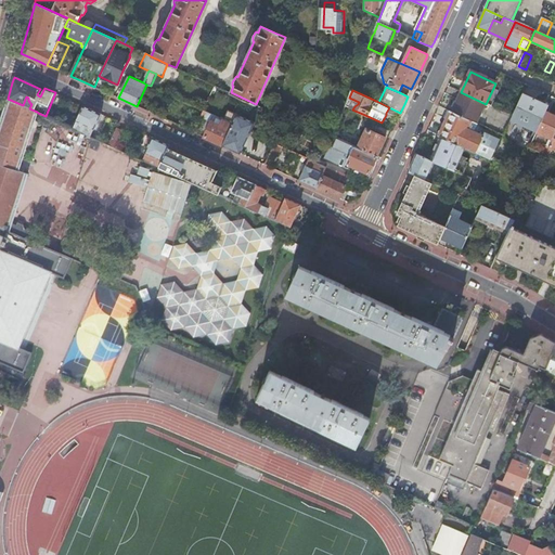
[(452,112),(469,120),(477,124),(486,104),(461,92),(459,99),(452,112)]
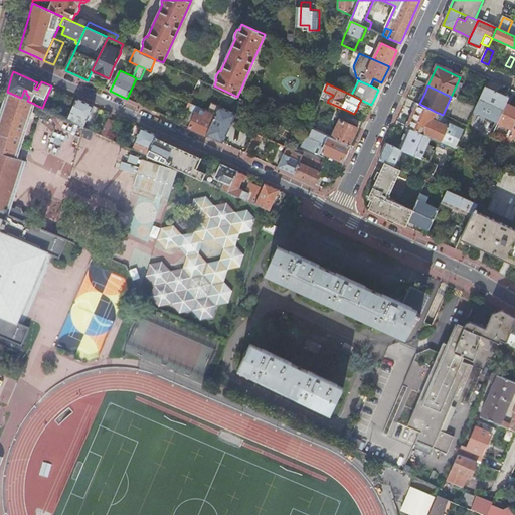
[(497,123),(507,104),(510,99),(485,88),(474,112),(497,123)]
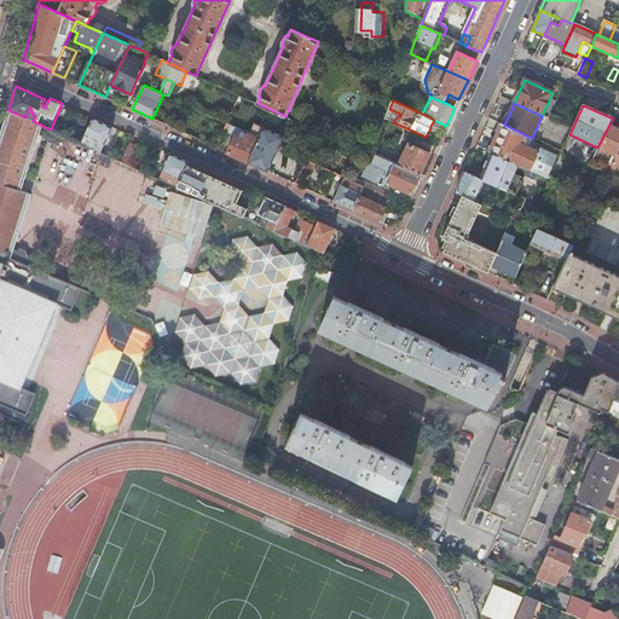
[(25,117),(9,110),(0,137),(0,253),(11,258),(23,264),(44,273),(48,260),(36,255),(36,259),(28,255),(27,250),(19,248),(18,252),(13,249),(32,195),(21,191),(24,181),(42,126),(41,125),(33,121),(25,117)]
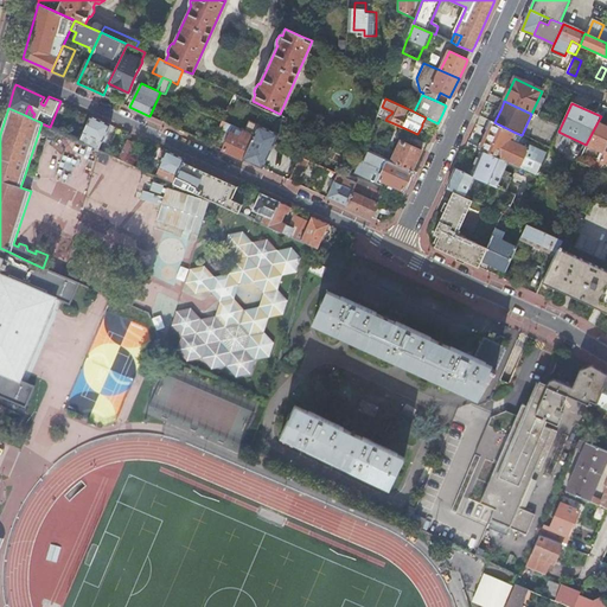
[(89,121),(80,140),(97,148),(98,144),(102,145),(106,136),(112,125),(91,115),(89,121)]
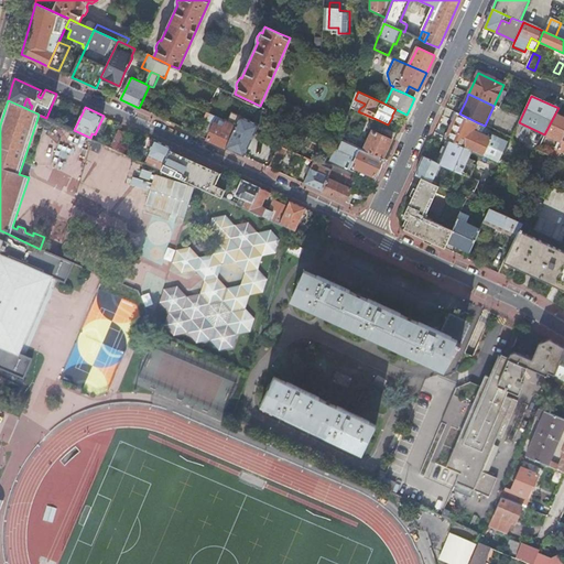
[(396,109),(392,115),(404,120),(407,115),(396,109)]
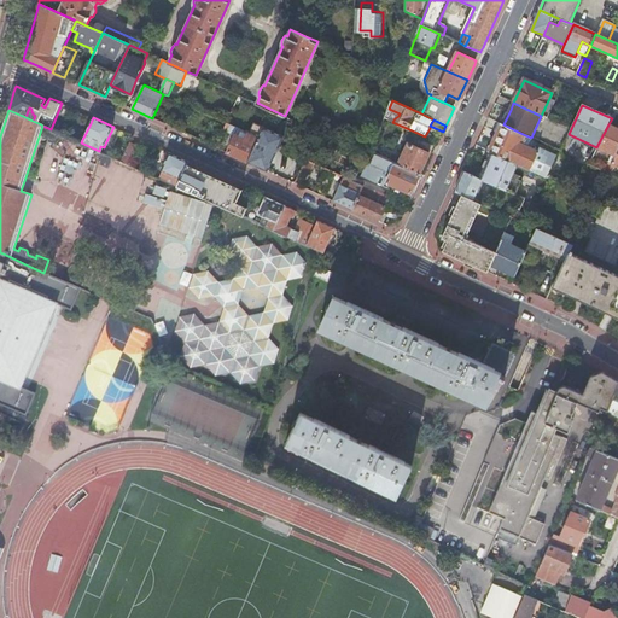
[(268,172),(280,147),(286,133),(264,123),(258,138),(248,162),(268,172)]
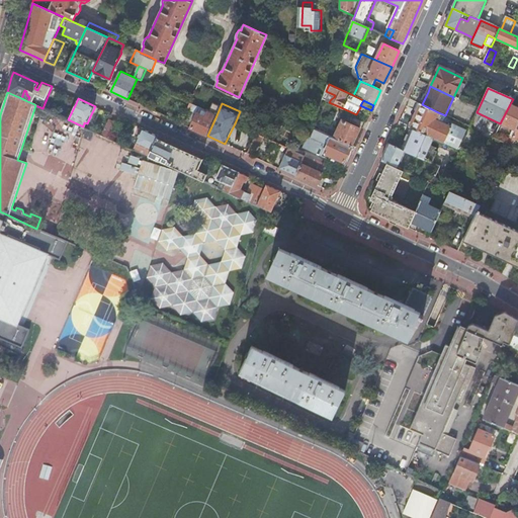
[(412,127),(434,139),(464,153),(465,150),(462,148),(459,147),(466,132),(452,124),(451,126),(435,119),(438,112),(422,104),(418,103),(414,110),(417,111),(410,126),(412,127)]
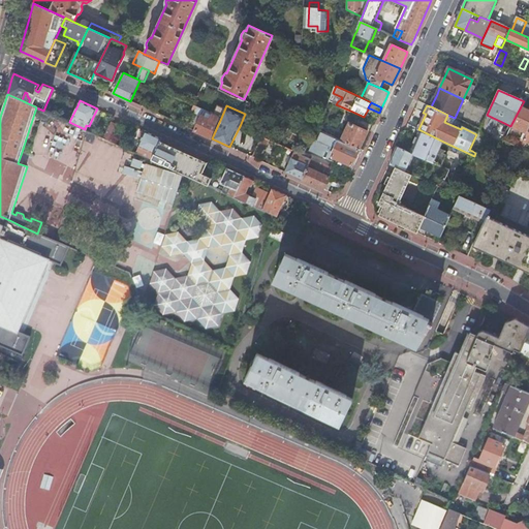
[(194,114),(201,117),(204,110),(197,106),(194,114)]
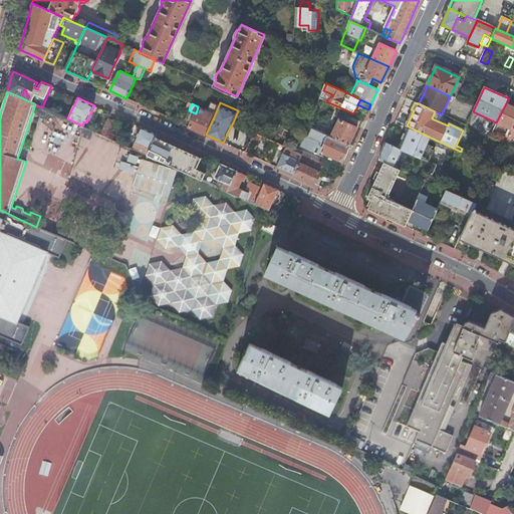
[(496,122),(493,133),(497,135),(498,132),(504,134),(505,135),(509,137),(513,124),(513,105),(511,105),(511,106),(506,103),(496,122)]
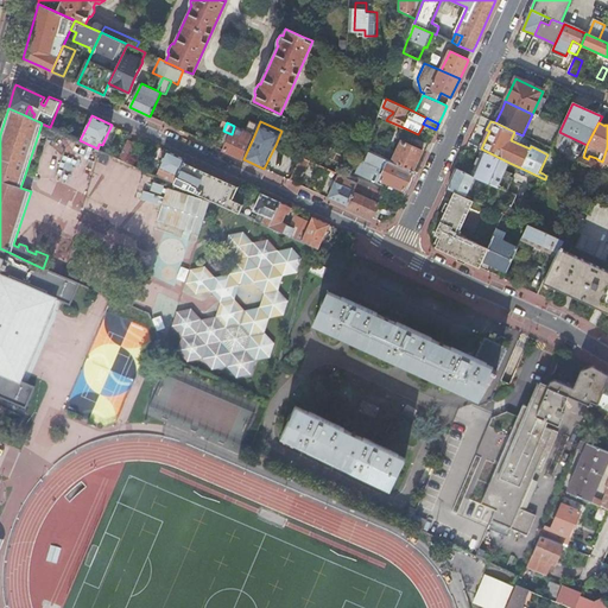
[(234,126),(232,134),(228,141),(223,151),(244,159),(254,135),(241,130),(234,126)]
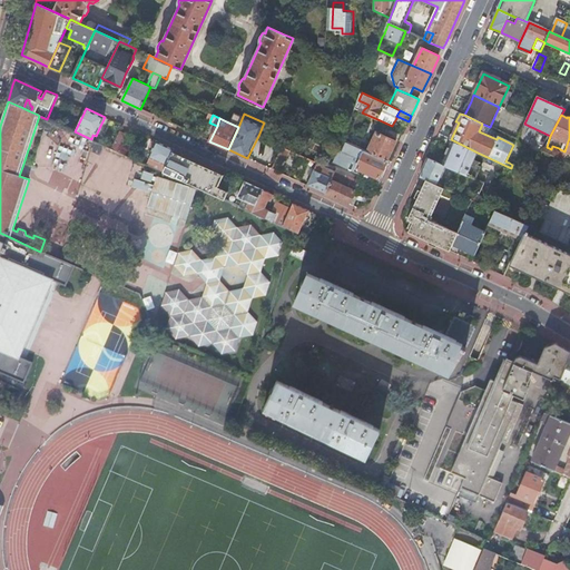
[(120,131),(112,149),(120,153),(128,135),(120,131)]
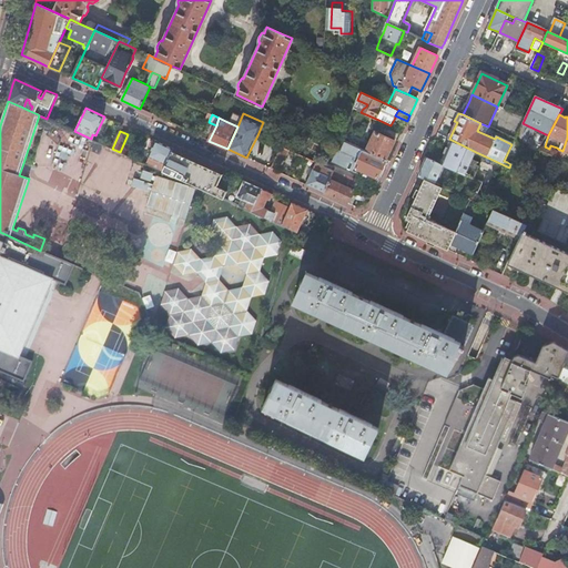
[(374,133),(366,151),(385,160),(389,151),(394,142),(374,133)]
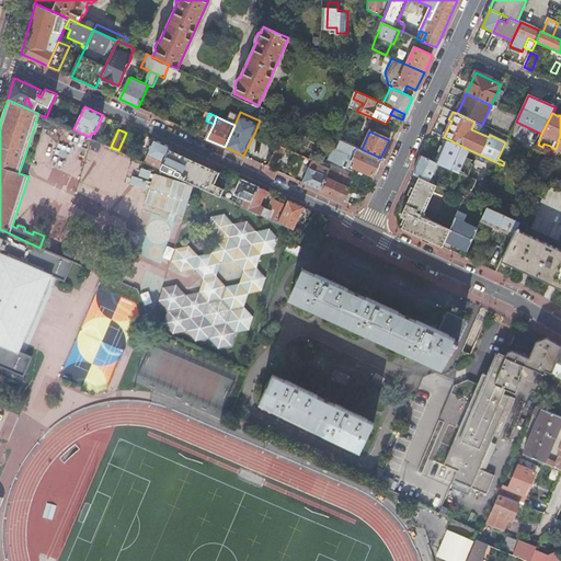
[(90,140),(67,134),(57,167),(64,168),(61,175),(78,181),(90,140)]
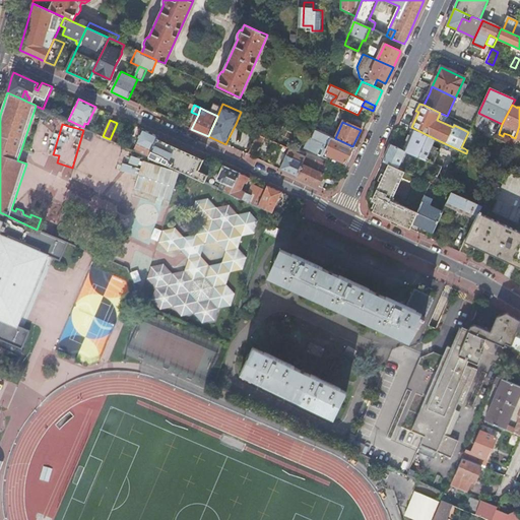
[(508,144),(511,145),(516,147),(519,140),(519,126),(515,138),(511,136),(508,144)]
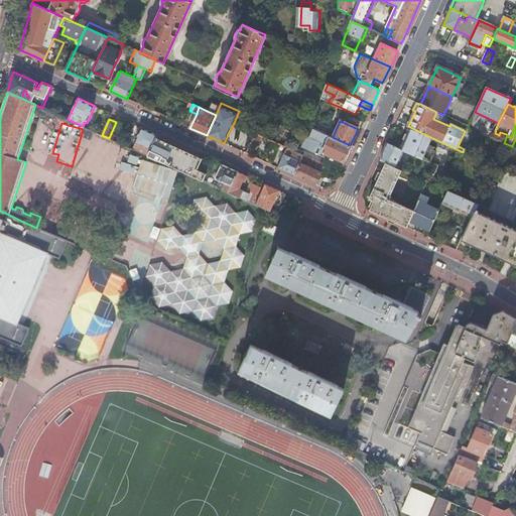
[(136,146),(134,149),(147,155),(156,137),(157,135),(142,127),(137,136),(133,145),(136,146)]
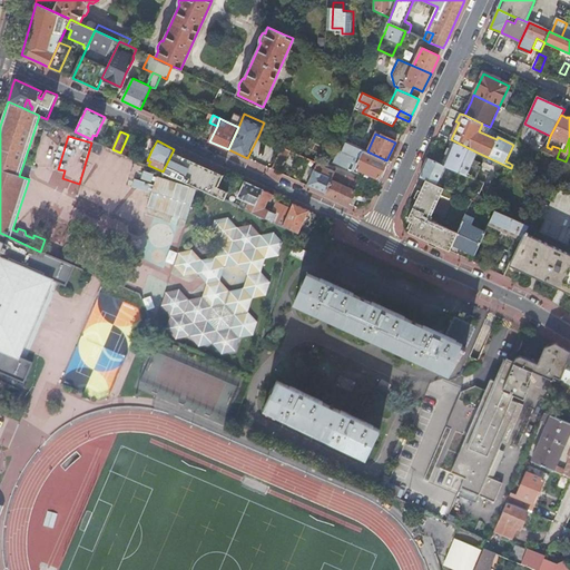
[(446,166),(467,176),(478,153),(453,140),(442,164),(446,166)]
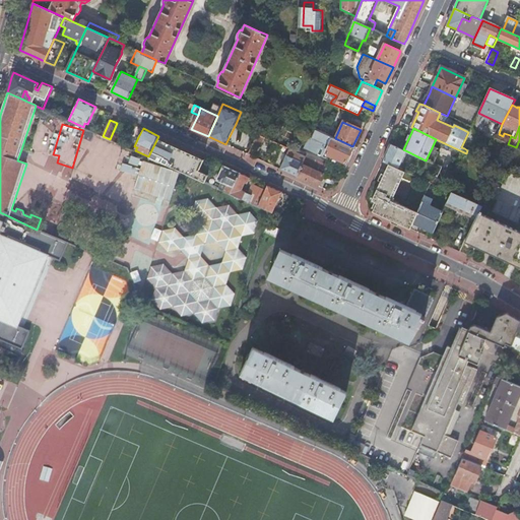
[(323,157),(324,154),(332,137),(315,129),(314,132),(311,138),(309,137),(304,148),(323,157)]
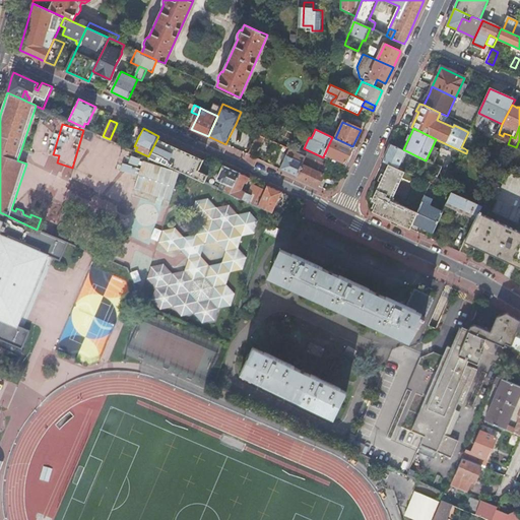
[(257,134),(253,144),(260,147),(265,137),(257,134)]
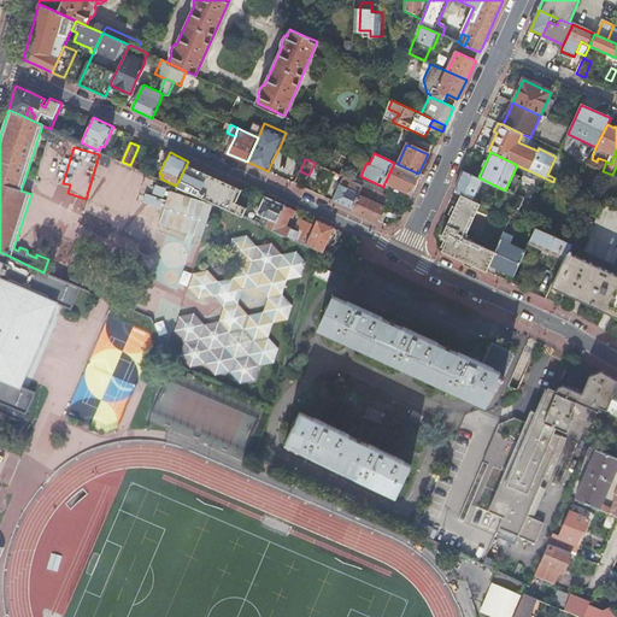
[(394,163),(385,183),(410,194),(415,183),(417,178),(419,180),(422,176),(418,174),(398,164),(394,163)]
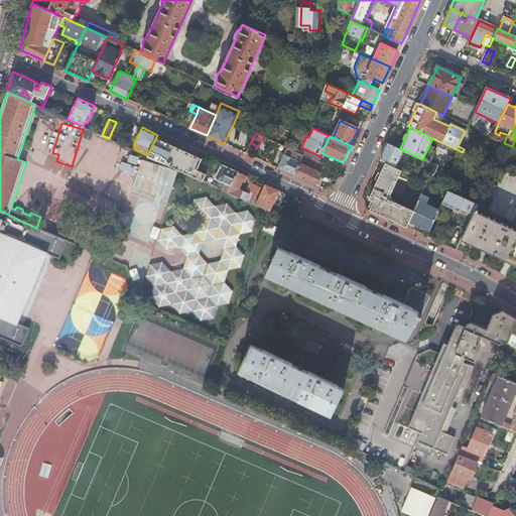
[(156,137),(147,155),(178,169),(203,180),(207,173),(198,169),(203,158),(180,148),(156,137)]
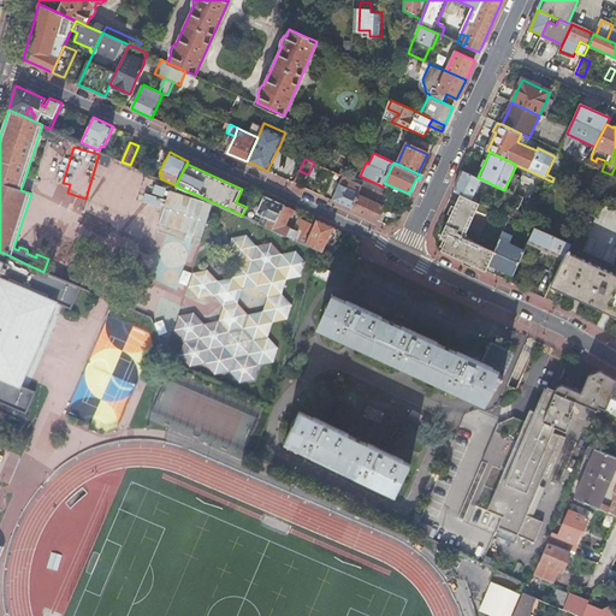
[(477,193),(483,179),(478,177),(463,171),(458,181),(454,190),(461,194),(477,201),(480,194),(477,193)]
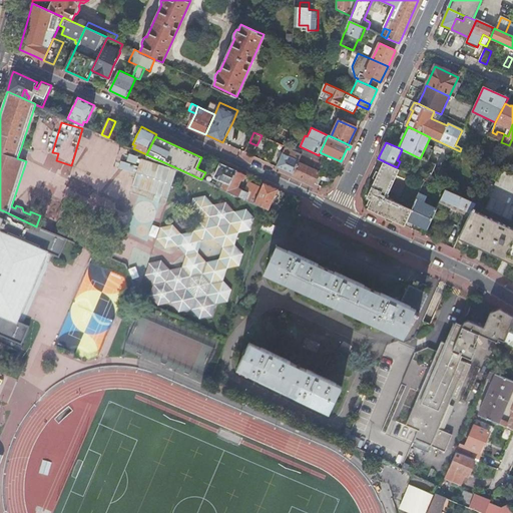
[(276,166),(293,174),(299,160),(301,156),(302,153),(301,153),(286,146),(281,156),(276,166)]
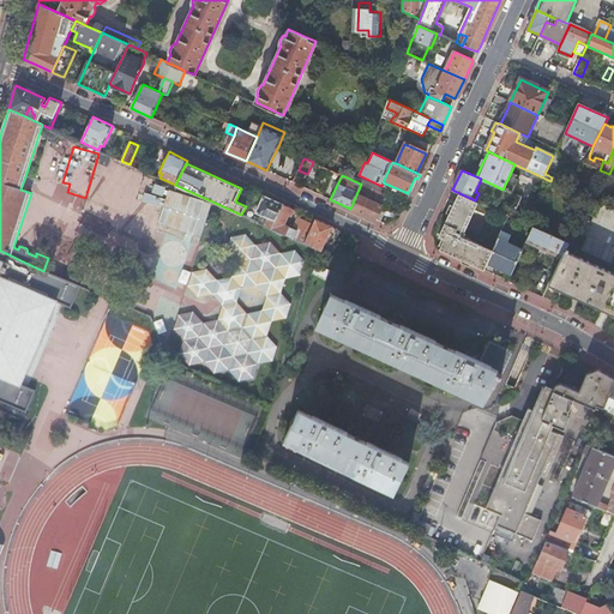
[(200,238),(211,203),(168,190),(168,191),(164,190),(164,188),(154,185),(151,192),(167,197),(166,199),(144,192),(142,200),(158,206),(160,204),(163,205),(157,224),(200,238)]
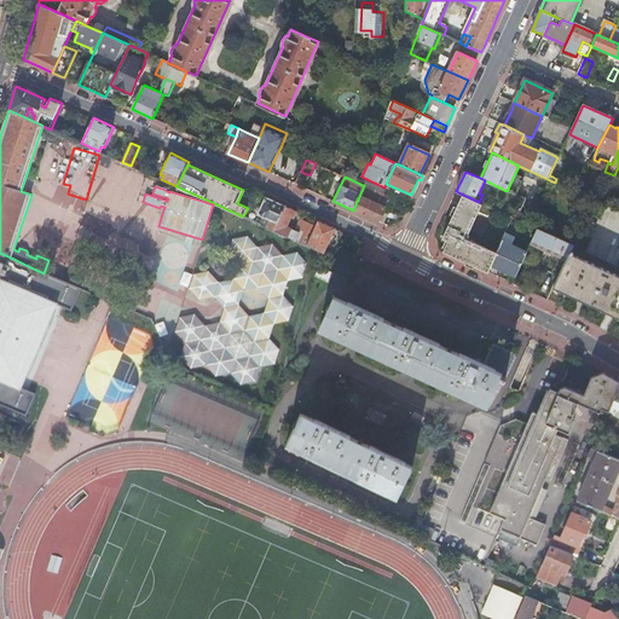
[(360,194),(353,210),(377,221),(385,207),(375,202),(372,201),(375,195),(363,189),(360,194)]
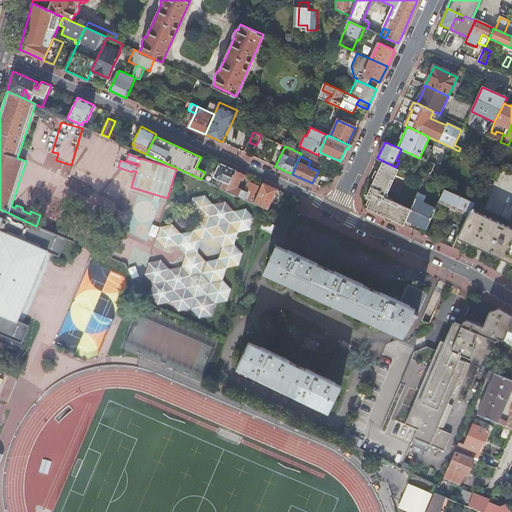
[(318,171),(322,173),(326,165),(313,159),(310,167),(318,171)]
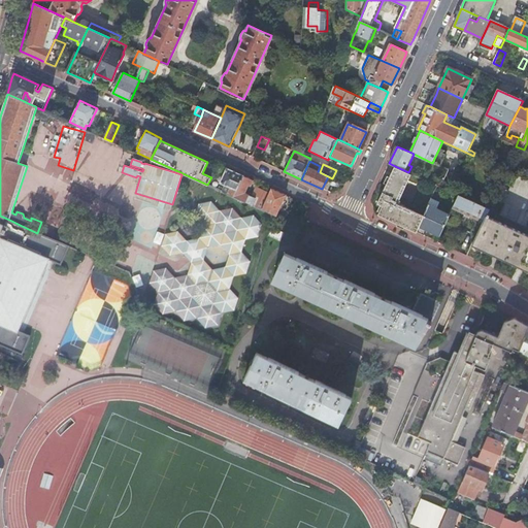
[(411,173),(408,172),(395,166),(387,185),(377,203),(383,205),(378,215),(417,232),(419,226),(425,215),(398,202),(411,173)]
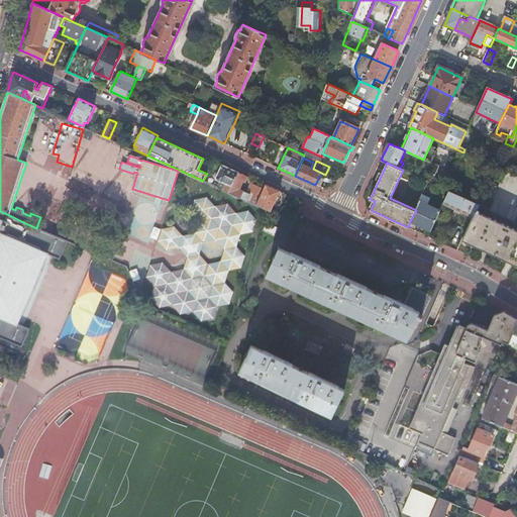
[(225,184),(222,190),(228,193),(238,172),(222,165),(218,172),(215,179),(220,182),(225,184)]
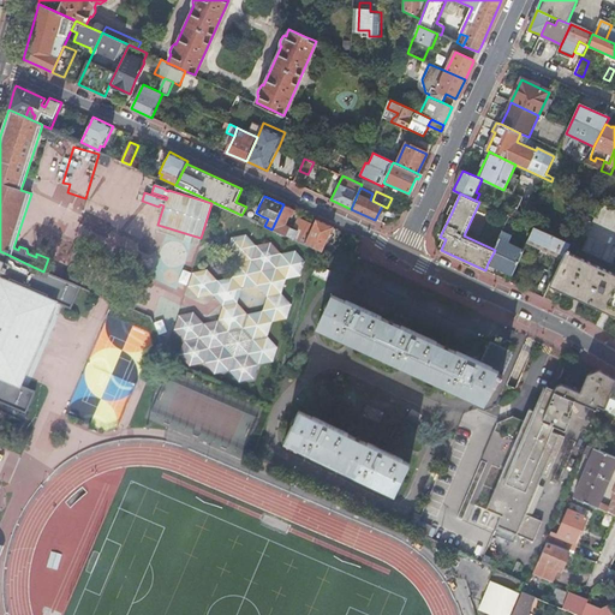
[(87,210),(61,203),(46,256),(53,258),(51,267),(69,272),(87,210)]
